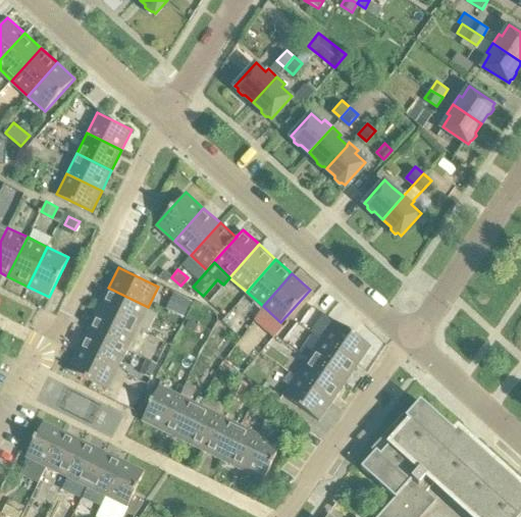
[(108,288),(98,308),(138,327),(148,307),(108,288)]
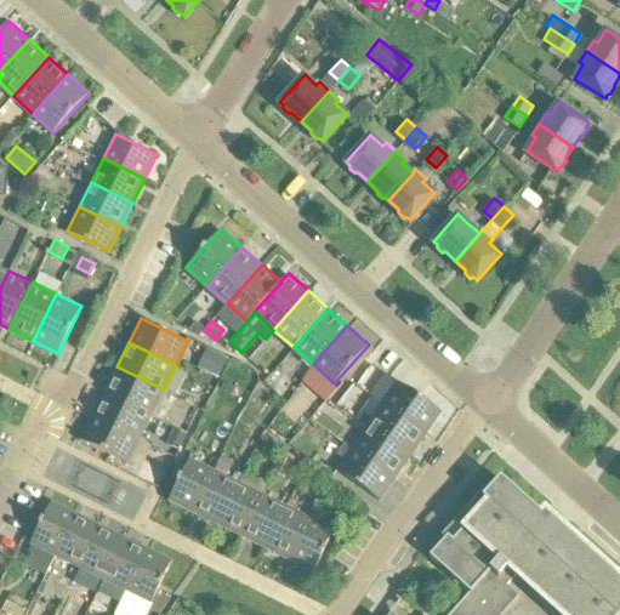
[(117,366),(106,391),(152,414),(164,389),(117,366)]
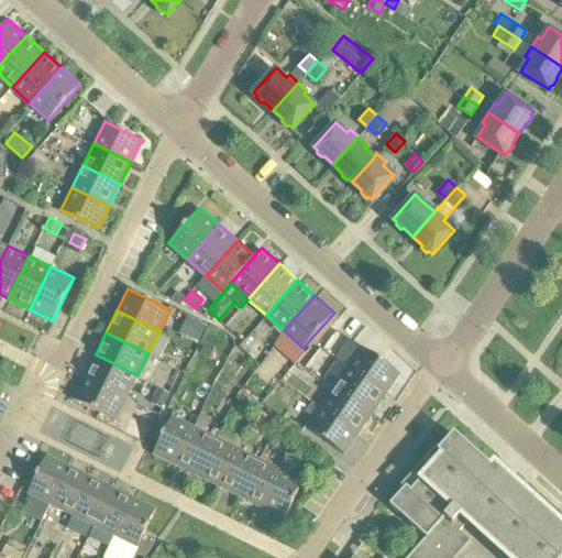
[(362,345),(348,365),(387,392),(400,372),(362,345)]
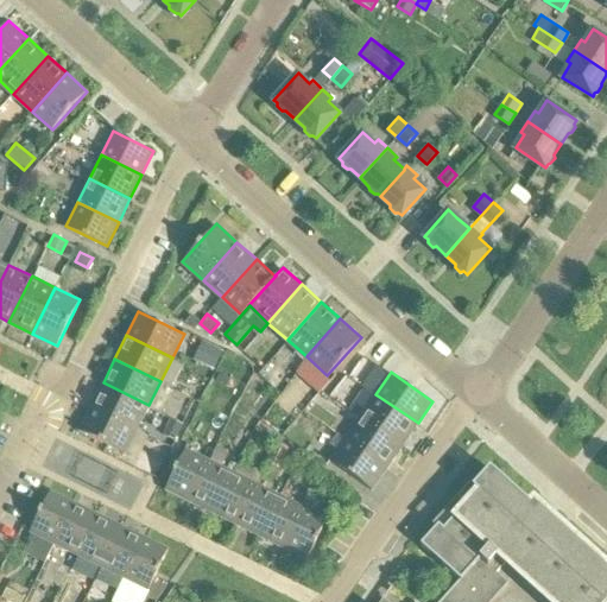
[(547,407),(563,386),(554,379),(538,400),(547,407)]
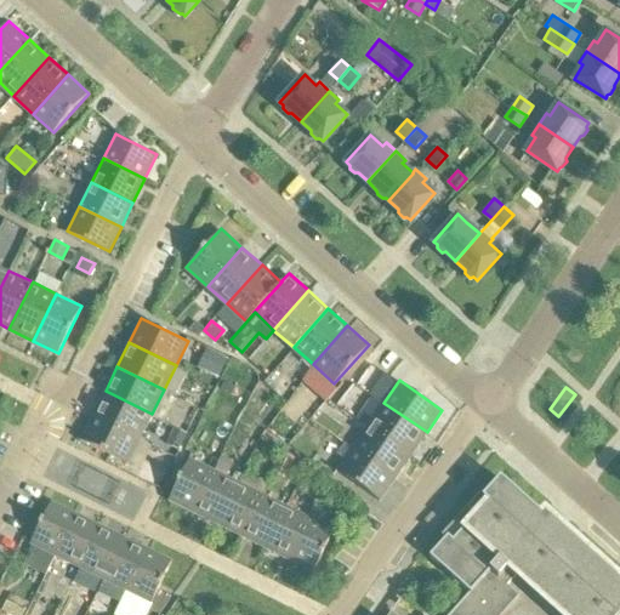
[(106,391),(94,414),(141,437),(152,414),(106,391)]
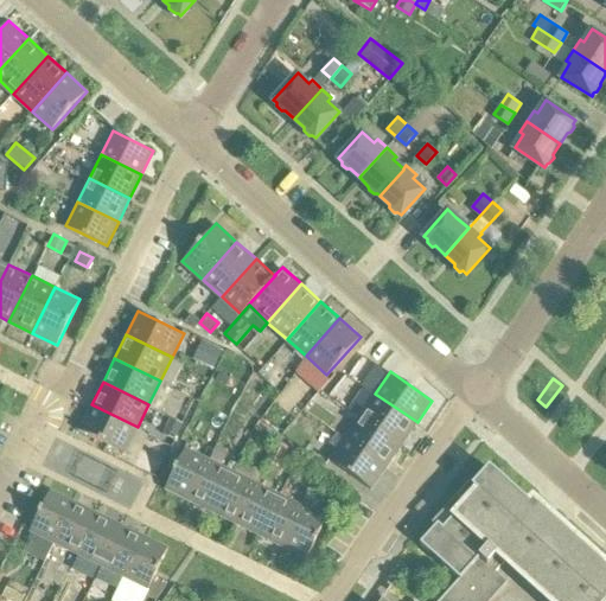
[(375,394),(359,415),(402,445),(418,422),(375,394)]
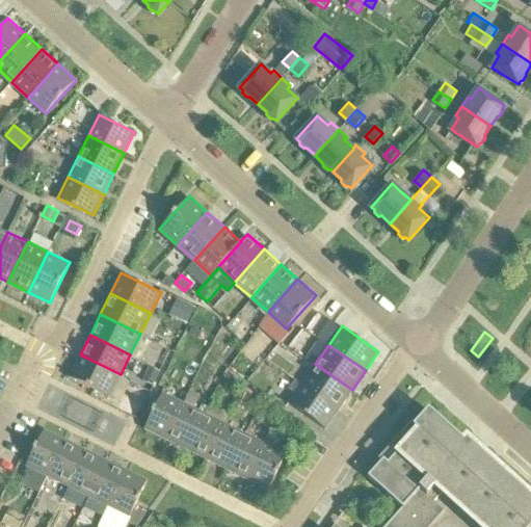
[(121,374),(80,354),(70,376),(110,396),(121,374)]
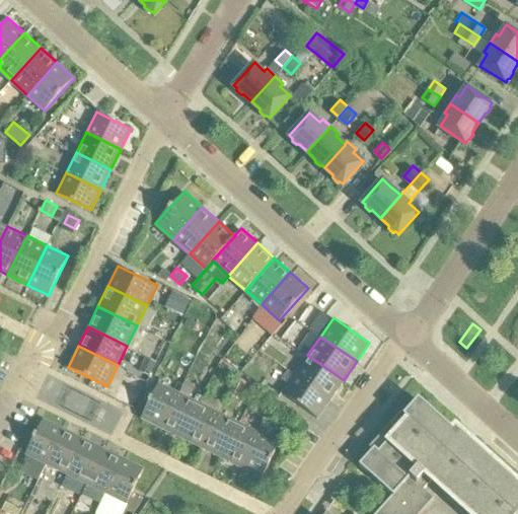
[(307,355),(295,373),(330,398),(344,380),(307,355)]
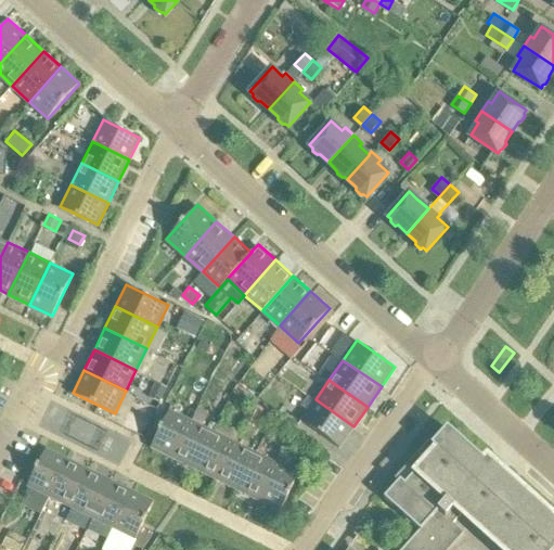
[(160,400),(167,386),(156,381),(149,395),(160,400)]
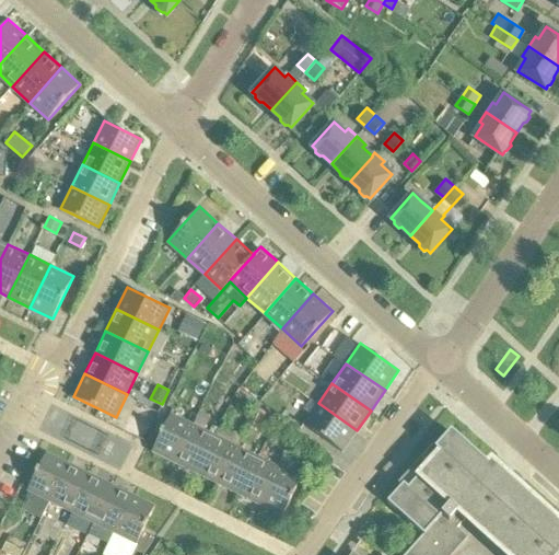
[(357,430),(318,403),(304,423),(342,450),(357,430)]
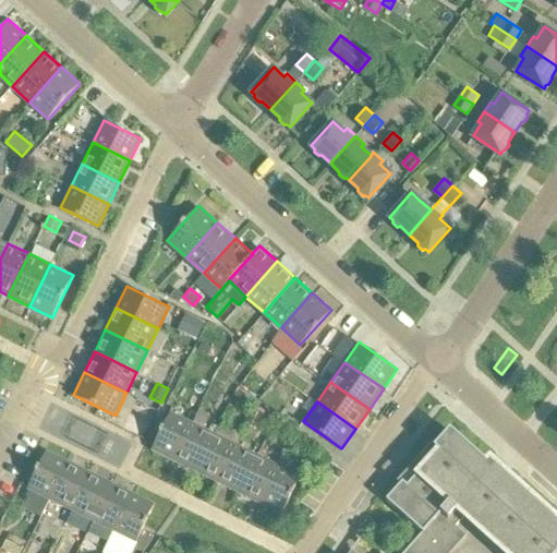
[(245,424),(256,430),(266,410),(255,404),(245,424)]
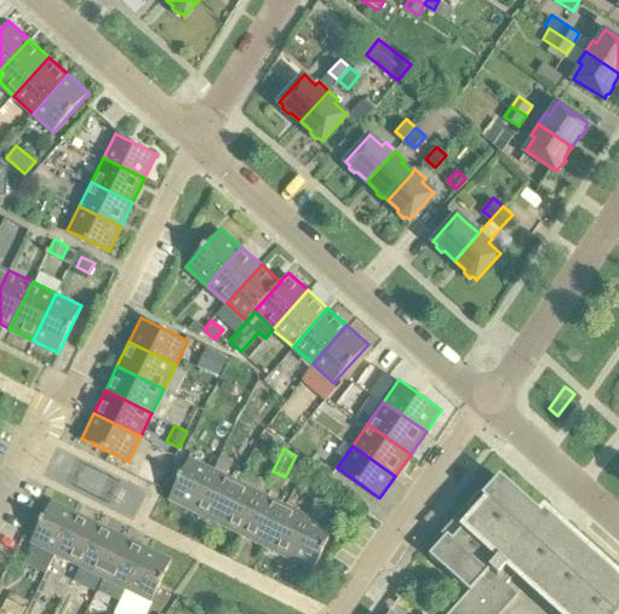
[(170,498),(194,510),(215,468),(190,455),(170,498)]
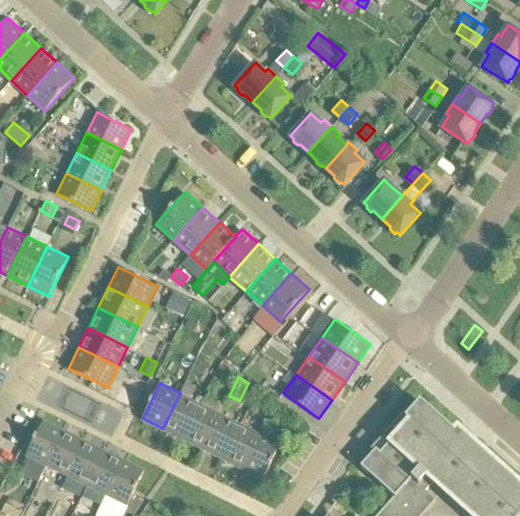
[(163,428),(182,438),(199,403),(180,393),(163,428)]
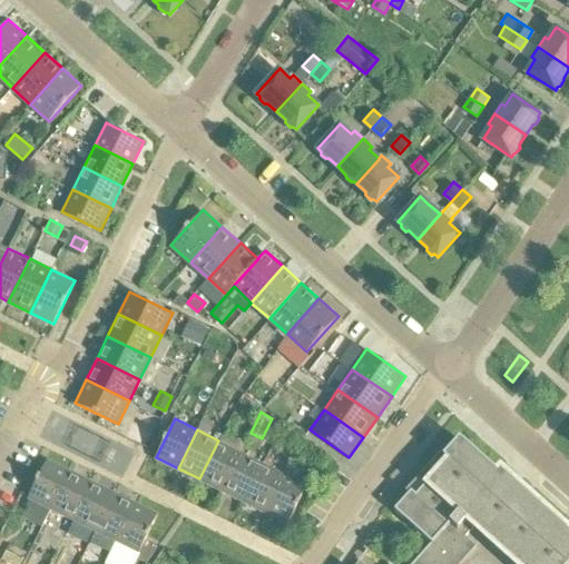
[(431,542),(411,563),(458,563),(477,544),(467,534),(480,520),(529,563),(568,563),(568,524),(565,521),(562,523),(551,512),(552,510),(540,498),(538,501),(526,490),(528,487),(516,476),(513,477),(511,476),(508,480),(460,436),(447,452),(443,449),(406,491),(409,493),(395,508),(431,542)]
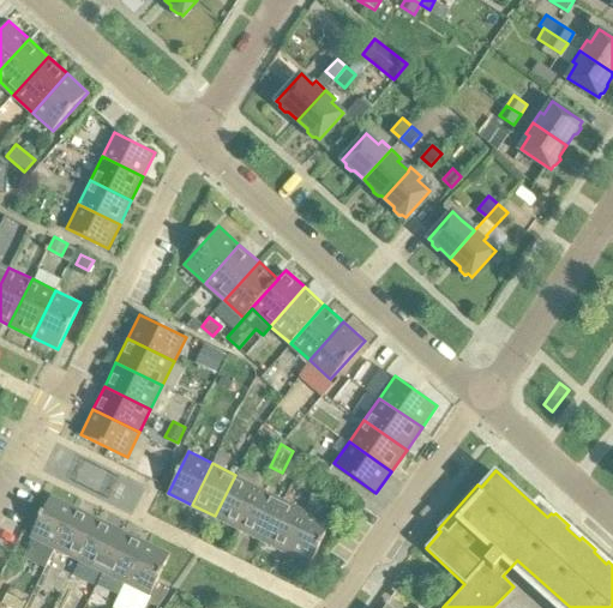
[(215,516),(239,528),(259,487),(235,475),(215,516)]
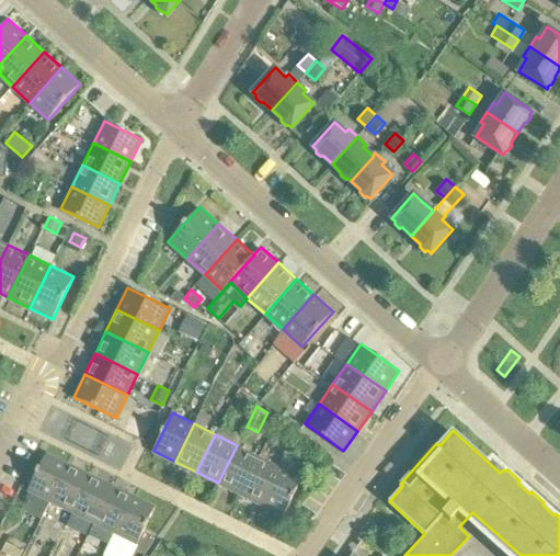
[(218,483),(240,494),(259,456),(237,445),(218,483)]
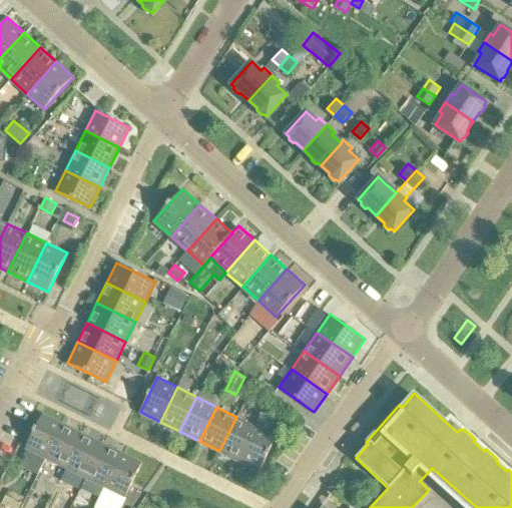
[(45,457),(46,457),(63,423),(43,413),(26,447),(36,453),(45,457)]
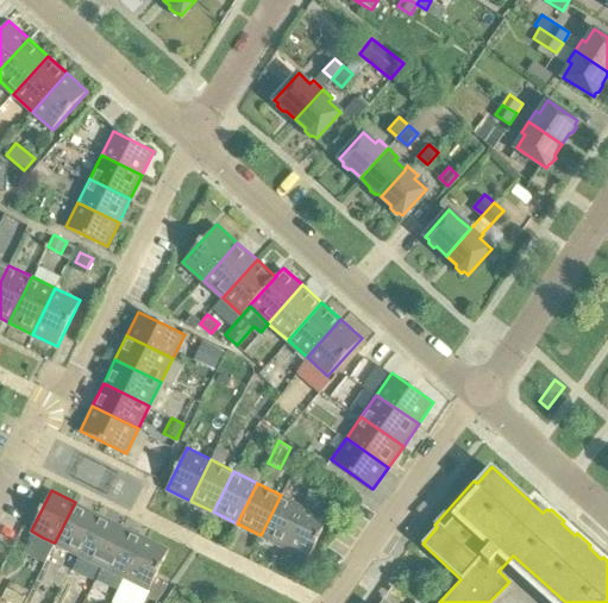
[(261,535),(284,547),(305,506),(281,495),(261,535)]
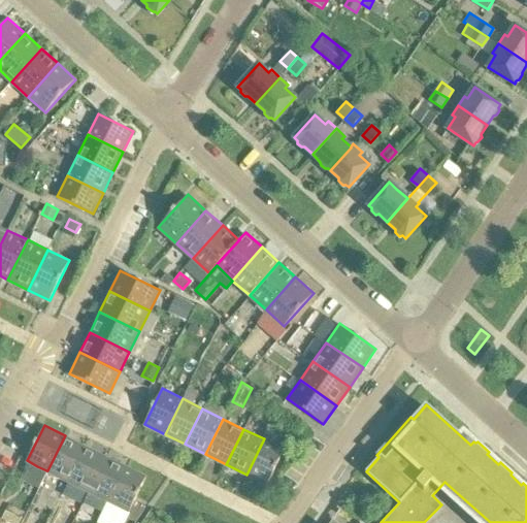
[(47,470),(68,481),(85,446),(65,435),(47,470)]
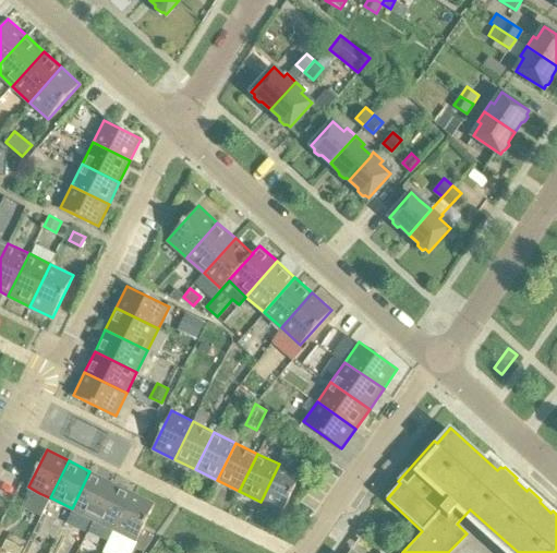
[(279,464),(261,502),(282,513),(301,475),(279,464)]
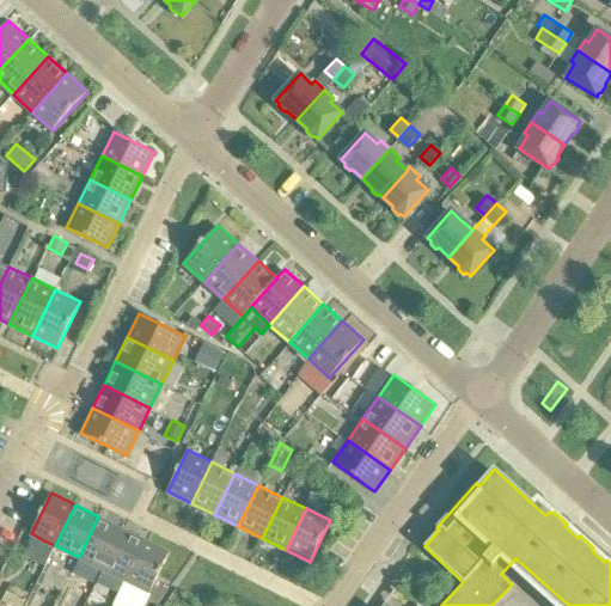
[(79,557),(102,569),(122,527),(98,516),(79,557)]
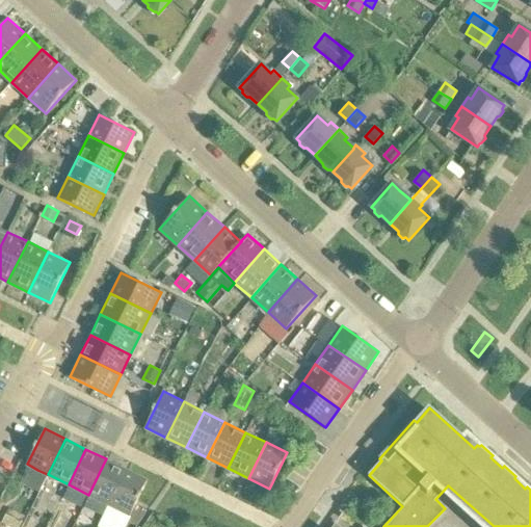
[(88,495),(109,504),(127,469),(106,458),(88,495)]
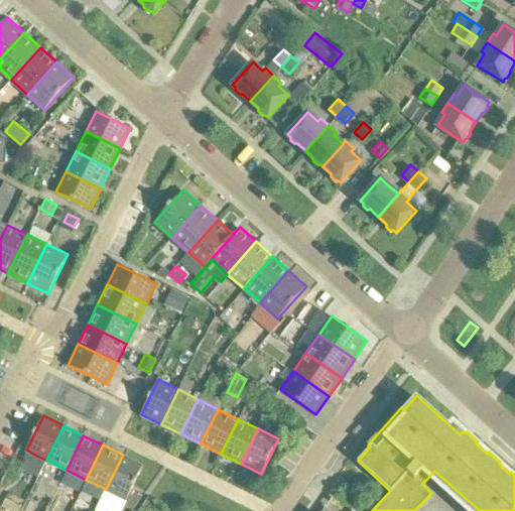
[(123,455),(106,489),(126,499),(131,490),(143,465),(123,455)]
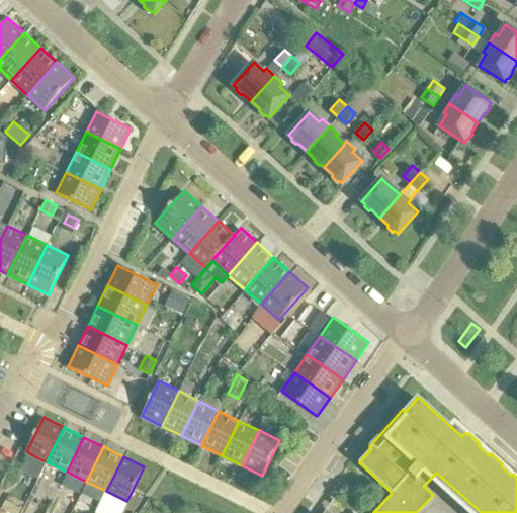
[(37,478),(46,461),(36,457),(28,473),(37,478)]
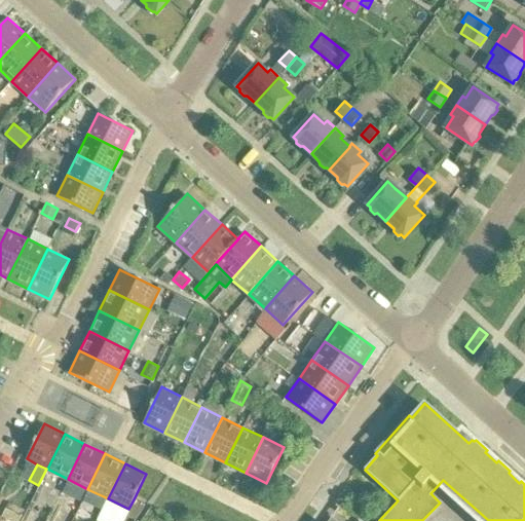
[(128,509),(126,514),(136,519),(145,506),(134,499),(128,509)]
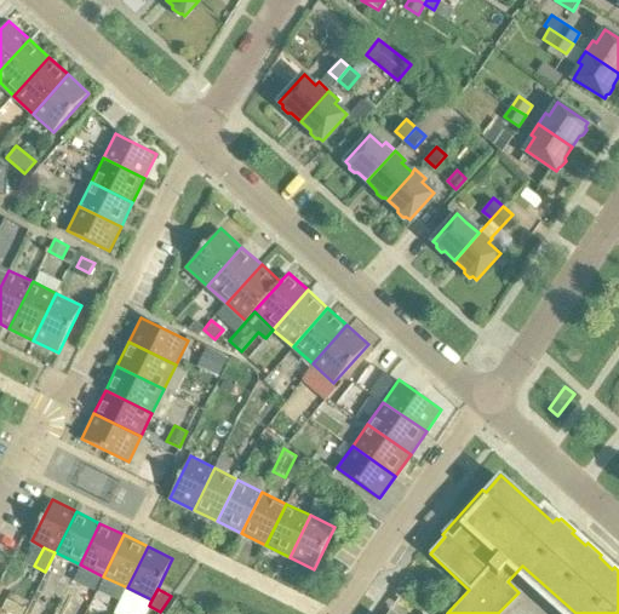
[(22,613),(30,600),(11,591),(3,607),(17,613),(22,613)]
